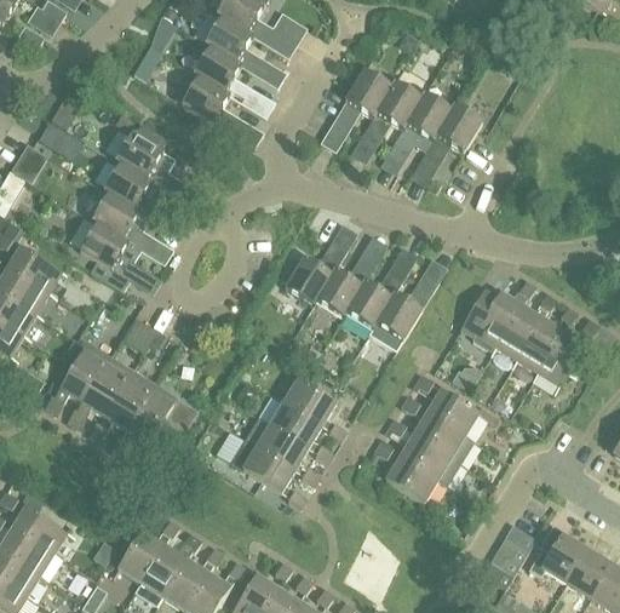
[(0,0),(0,23),(1,24),(17,0),(0,0)]
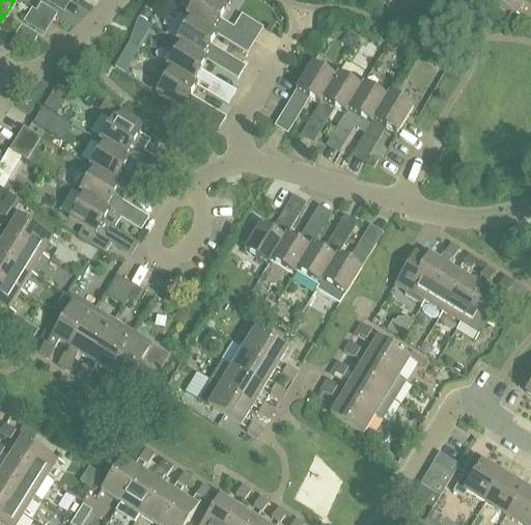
[(40,0),(36,6),(35,7),(52,18),(58,9),(44,0),(40,0)]
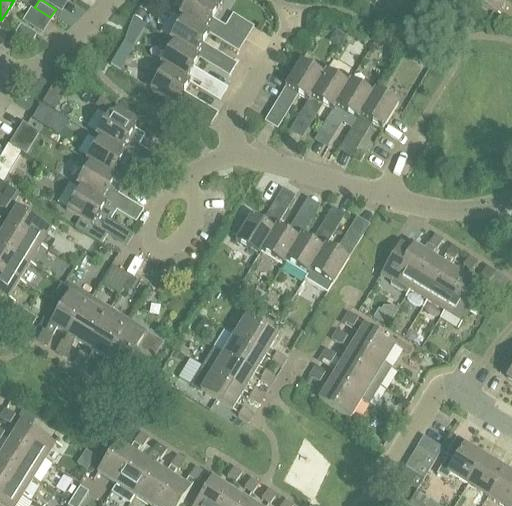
[(208,28),(208,29),(238,47),(245,35),(225,23),(223,26),(209,18),(220,0),(184,0),(178,11),(183,13),(208,28)]
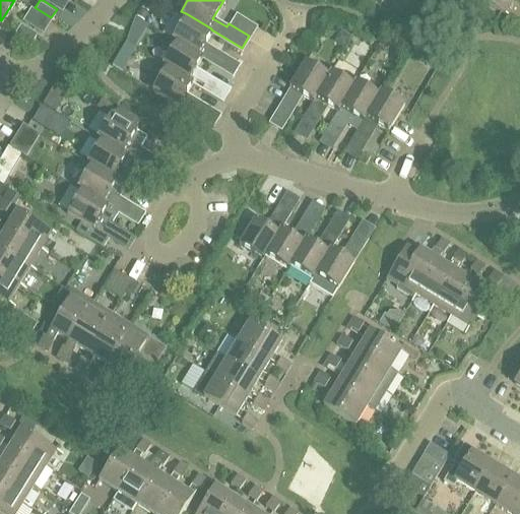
[(489,0),(504,9),(509,0),(489,0)]
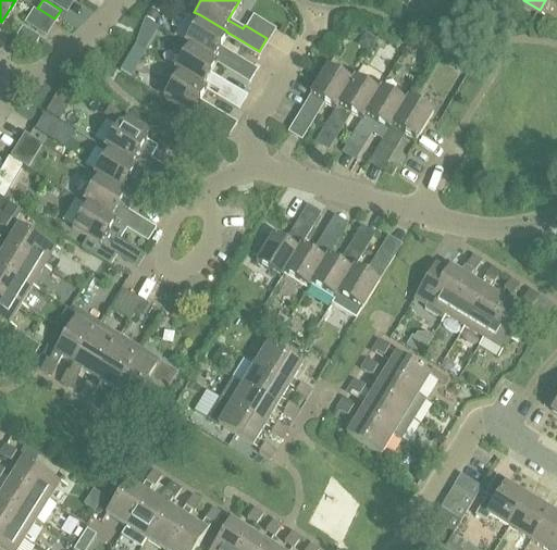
[(160,8),(152,3),(147,13),(155,17),(160,8)]
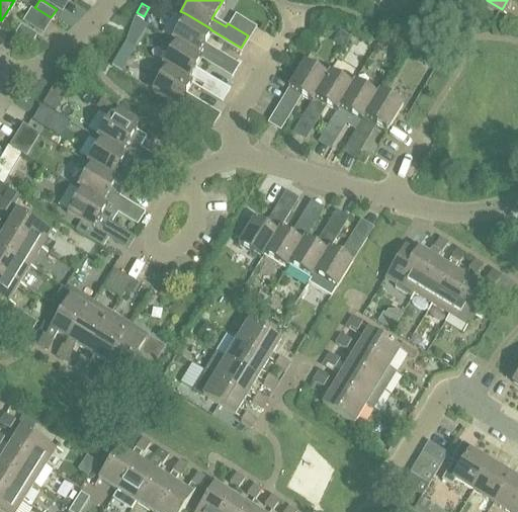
[(185,13),(171,36),(174,38),(175,38),(201,54),(200,55),(231,73),(238,61),(218,48),(216,52),(201,44),(210,29),(210,28),(185,13)]
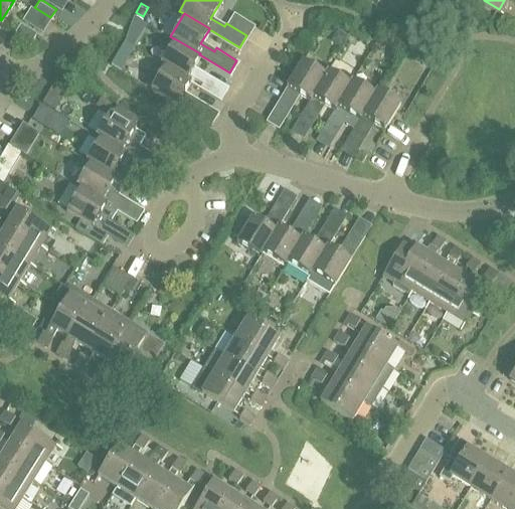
[(32,38),(37,30),(21,20),(16,28),(32,38)]
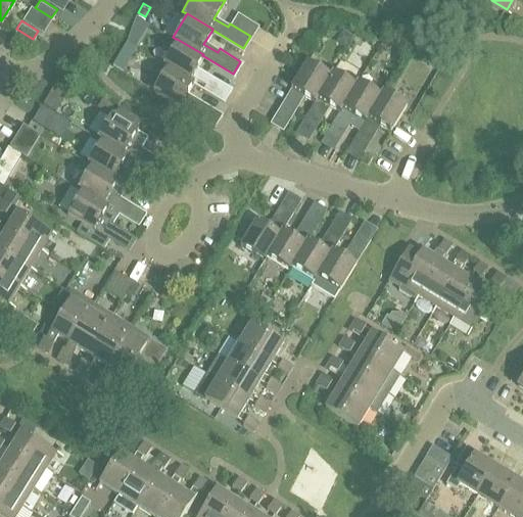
[(177,39),(176,39),(162,61),(167,64),(168,63),(193,80),(224,98),(231,86),(210,74),(208,78),(194,69),(202,55),(203,54),(177,39)]
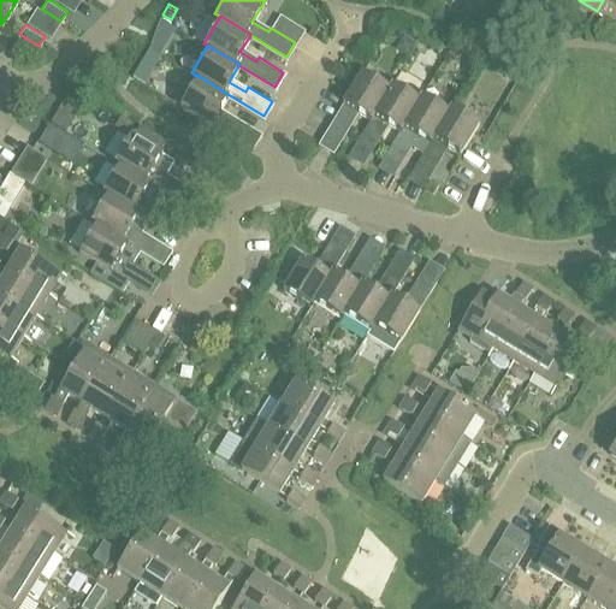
[(369,118),(390,86),(362,69),(332,118),(343,124),(353,108),(369,118)]
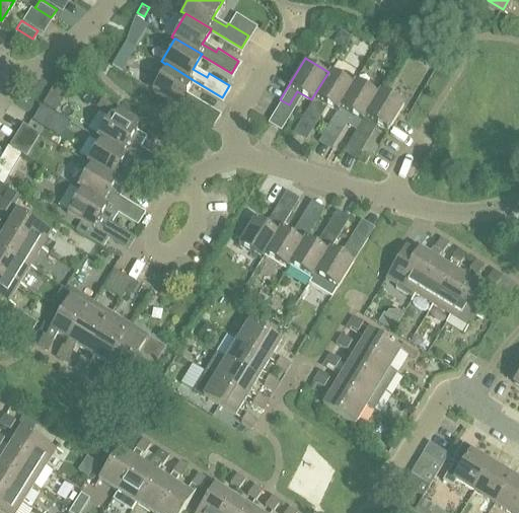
[(166,63),(165,64),(152,87),(178,102),(193,112),(212,124),(220,111),(200,98),(198,102),(183,94),(192,79),(166,63)]
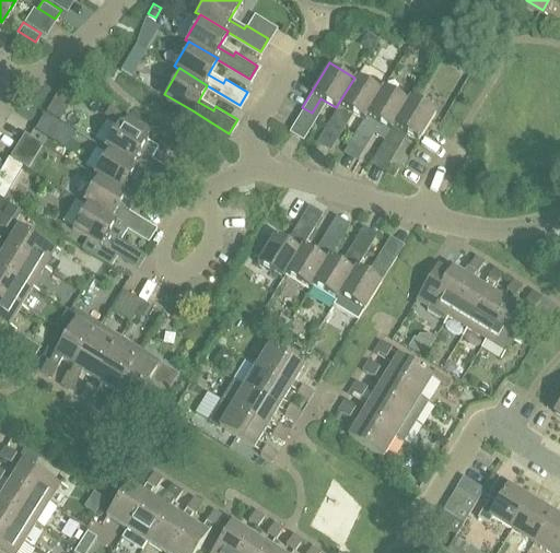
[(357,74),(354,78),(336,107),(329,118),(339,124),(348,108),(363,118),(381,89),(357,74)]
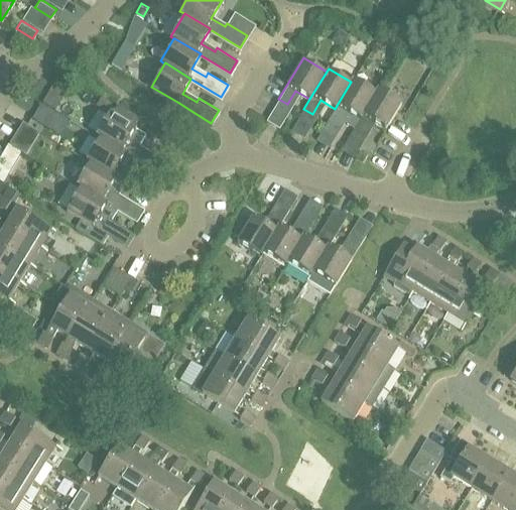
[(354,78),(351,82),(335,109),(324,126),(333,132),(341,118),(344,117),(347,121),(355,126),(376,92),(354,78)]
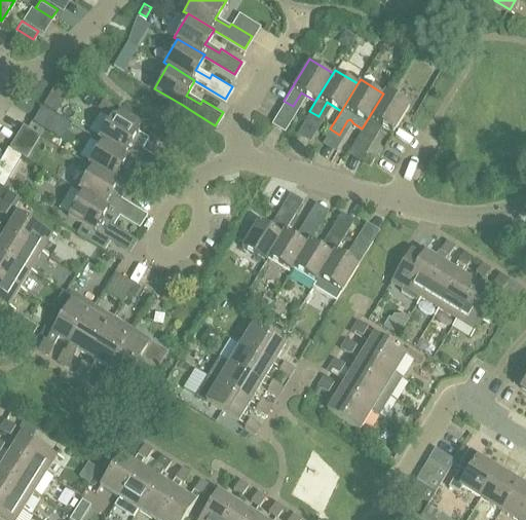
[(362,128),(361,130),(369,135),(378,120),(392,130),(409,103),(386,88),(383,94),(362,128)]
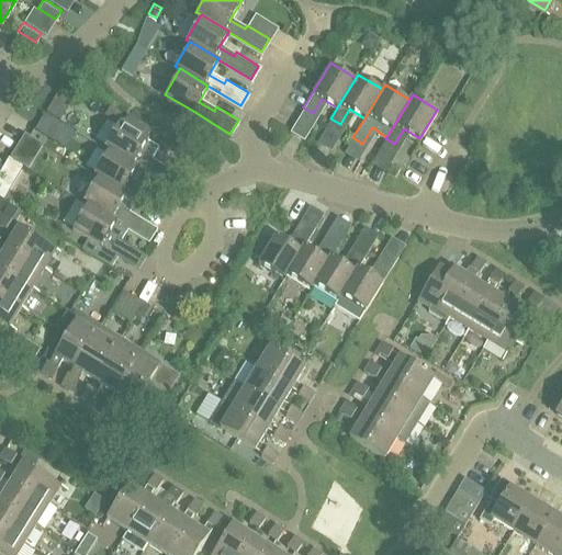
[(135,165),(154,176),(159,166),(145,157),(147,154),(148,154),(152,154),(157,144),(144,135),(148,127),(126,113),(122,122),(119,120),(103,145),(107,147),(108,147),(135,165)]
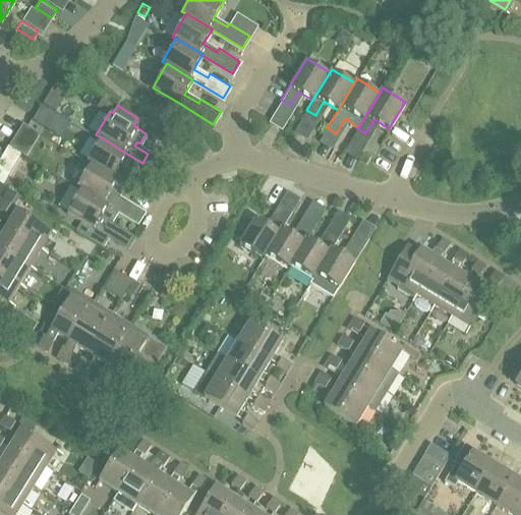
[(100,136),(99,136),(85,159),(90,162),(91,161),(125,182),(127,183),(132,175),(117,167),(125,153),(100,136)]
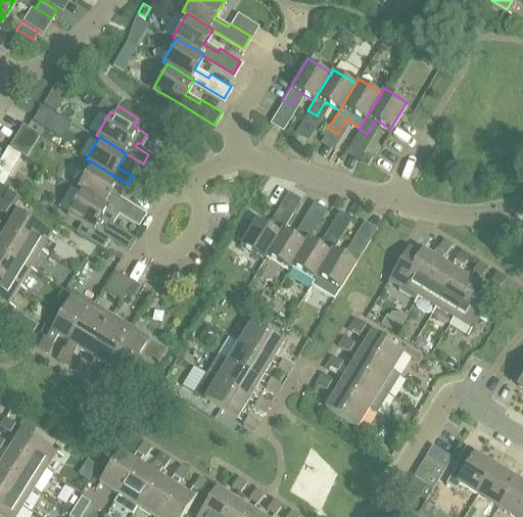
[(368,161),(372,154),(365,149),(361,156),(368,161)]
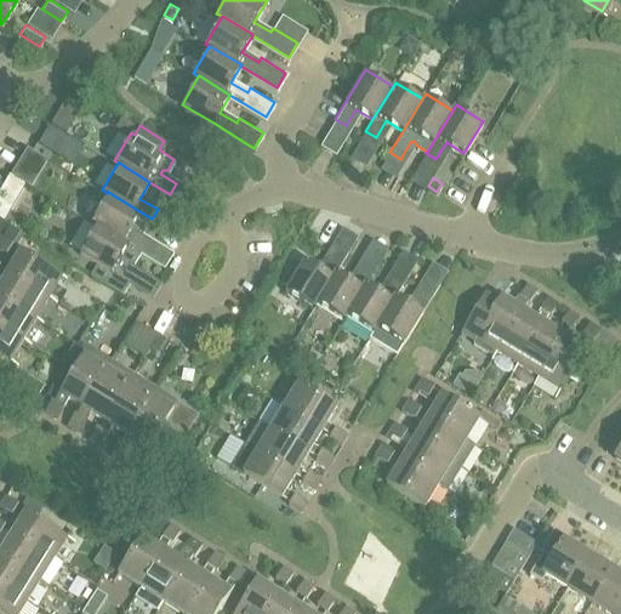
[(108,192),(107,193),(91,220),(96,223),(97,222),(141,249),(164,263),(174,249),(153,237),(146,238),(138,233),(141,229),(143,228),(149,217),(108,192)]
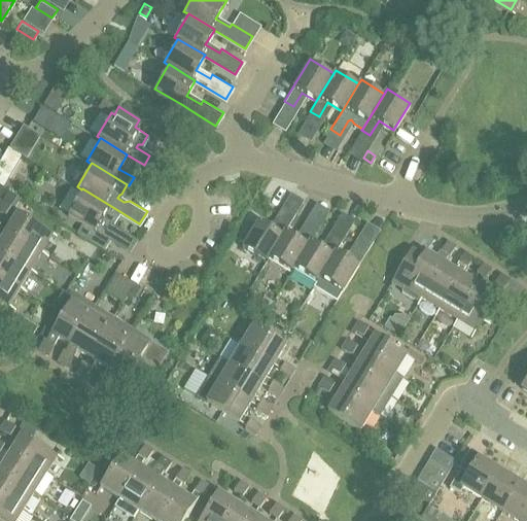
[(82,188),(81,189),(68,212),(82,221),(77,230),(104,246),(115,229),(110,226),(119,211),(82,188)]
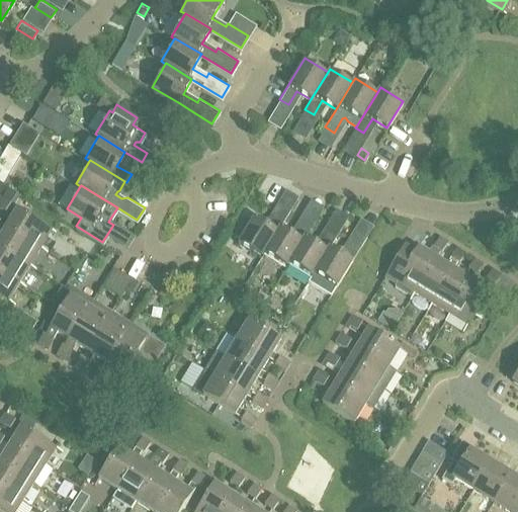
[(0,203),(6,207),(11,199),(0,192),(0,203)]
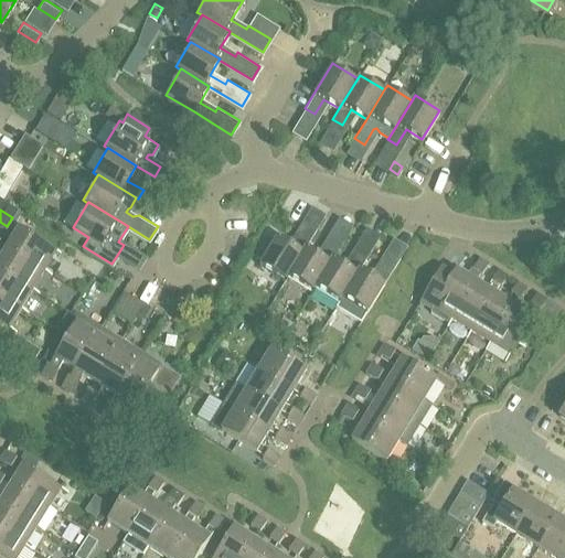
[(287,272),(304,245),(316,226),(307,220),(291,244),(276,234),(275,237),(266,232),(254,253),(262,257),(259,261),(285,278),(287,274),(287,272)]
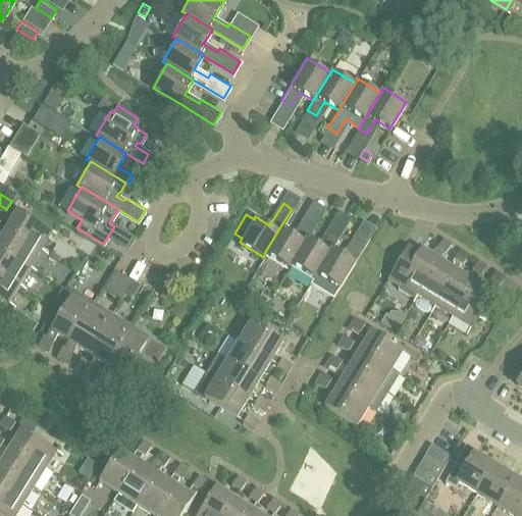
[(17,206),(6,224),(40,245),(51,226),(17,206)]
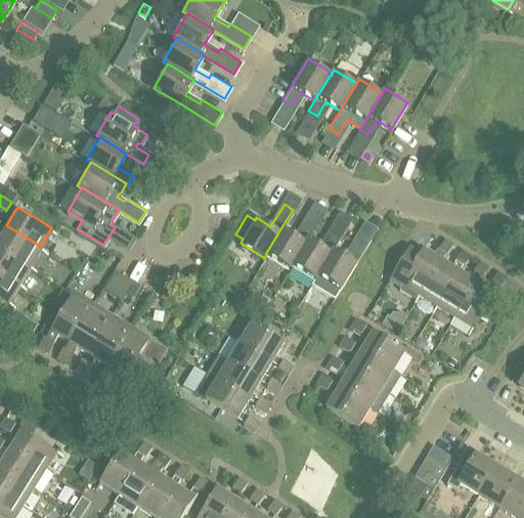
[(296,236),(281,227),(266,253),(266,254),(290,267),(292,263),(307,238),(313,227),(305,221),(296,236)]
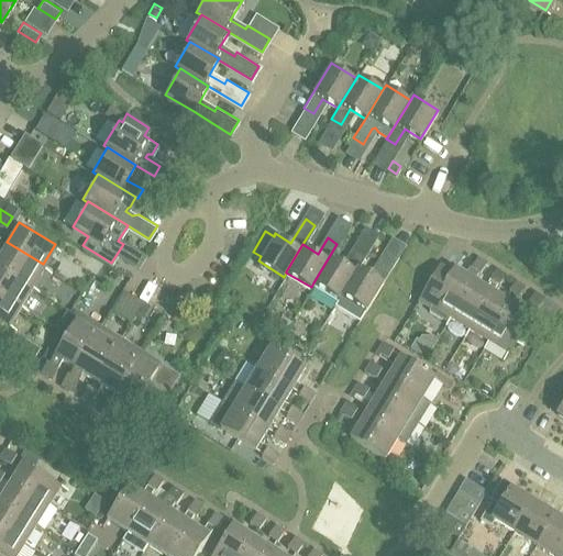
[(7,242),(0,253),(0,264),(31,284),(43,264),(7,242)]
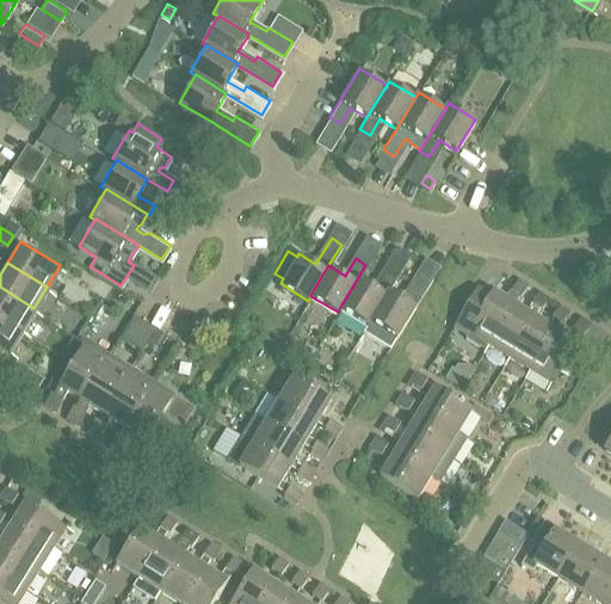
[(375,288),(358,277),(340,307),(366,324),(370,319),(369,319),(388,289),(395,276),(386,270),(375,288)]
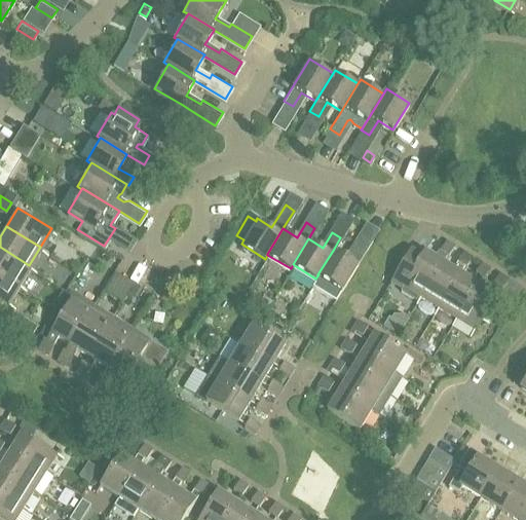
[(421,294),(443,259),(448,252),(449,253),(455,243),(447,236),(436,254),(424,247),(418,258),(409,252),(409,251),(408,251),(392,275),(403,282),(403,283),(421,294)]
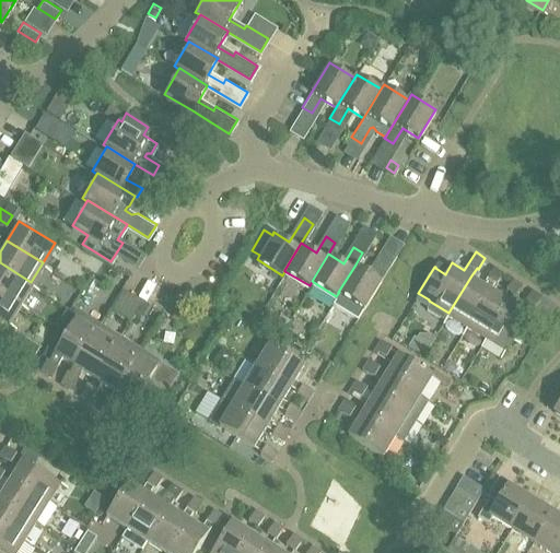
[(371,273),(356,265),(338,292),(339,292),(363,307),(391,263),(381,258),(371,273)]
